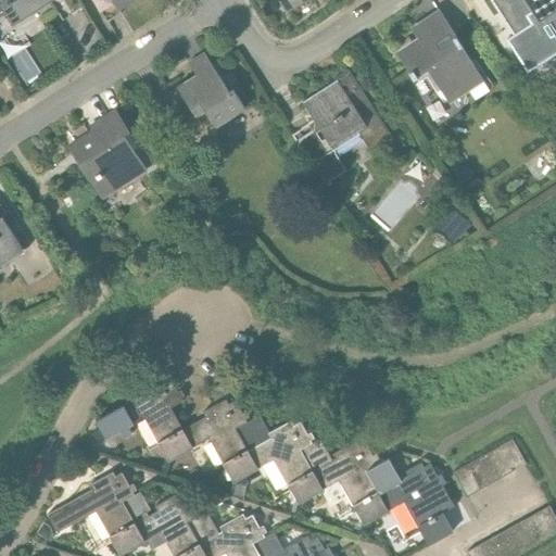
[(5,0),(8,2),(2,5),(14,24),(39,8),(34,0),(5,0)]
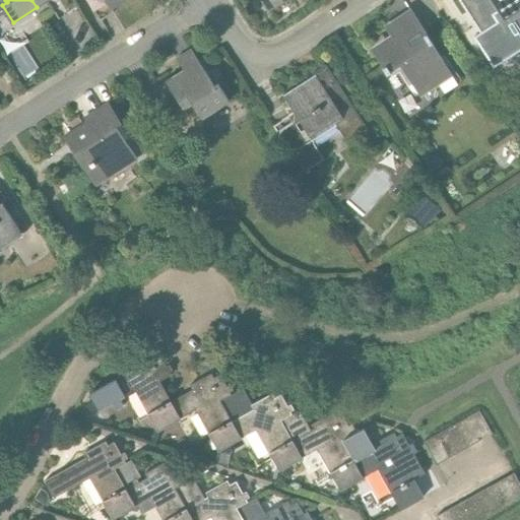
[(112,10),(126,0),(86,0),(94,12),(101,8),(105,13),(111,9),(112,10)]
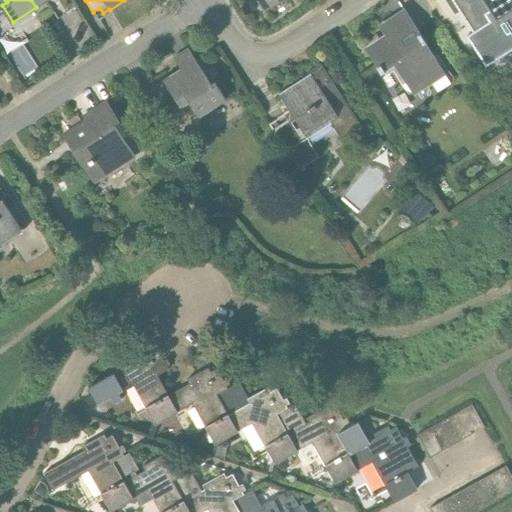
[(256,0),(264,11),(281,0),(256,0)]
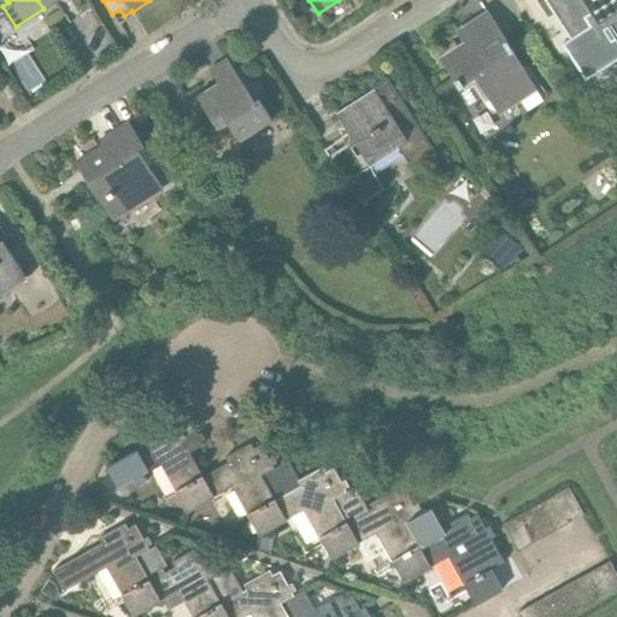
[(604,30),(616,21),(616,0),(548,0),(566,27),(581,17),(580,16),(589,9),(604,30)]
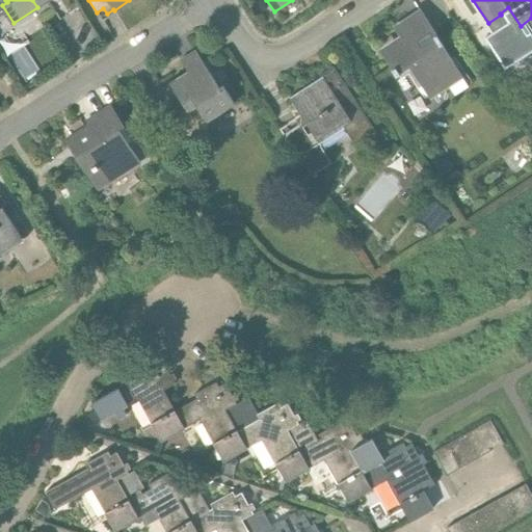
[(430,100),(463,78),(421,11),(396,28),(403,41),(383,53),(394,69),(391,71),(396,77),(410,68),(430,100)]
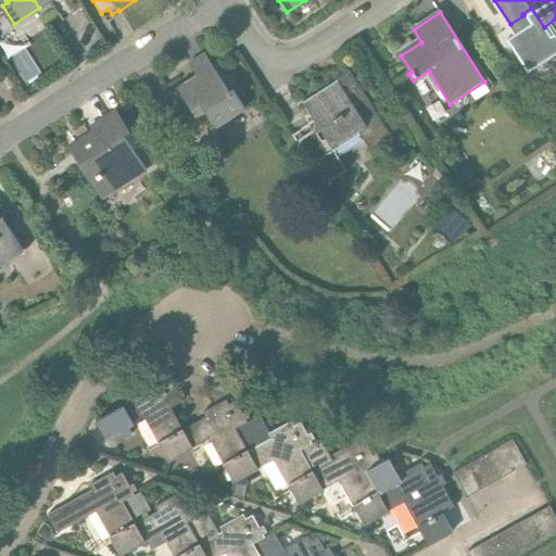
[(205,112),(215,127),(245,109),(234,90),(230,92),(205,53),(189,64),(198,76),(178,88),(197,117),(205,112)]
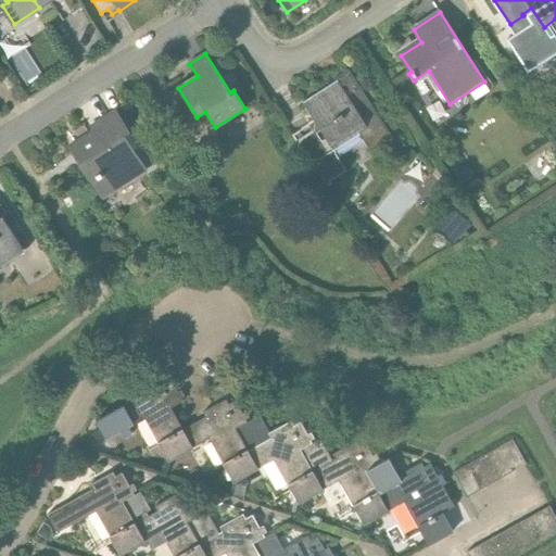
[(370,151),(392,138),(349,71),(335,79),(336,81),(303,103),(315,122),(293,136),(325,185),(346,172),(333,151),(359,135),(370,151)]
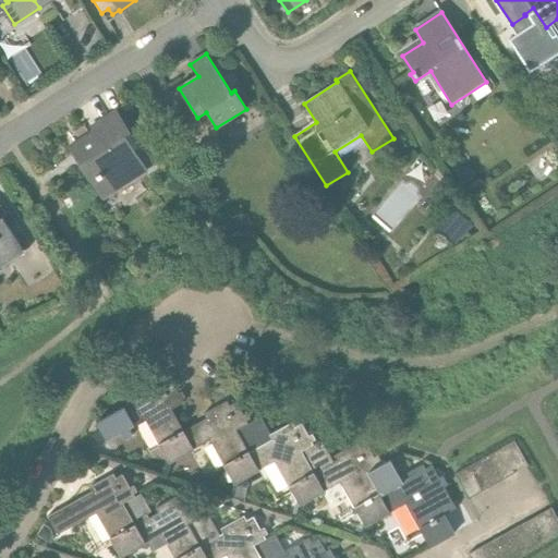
[(71,147),(105,201),(148,172),(135,150),(137,149),(116,112),(92,128),(95,132),(71,147)]
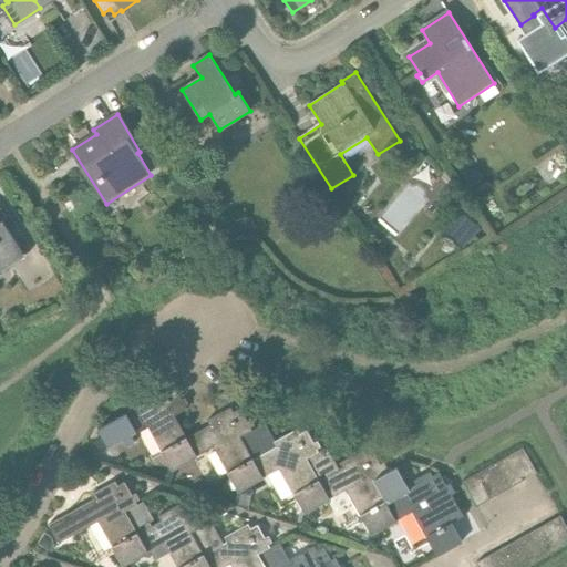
[(0,271),(24,257),(2,222),(7,219),(0,207),(0,271)]
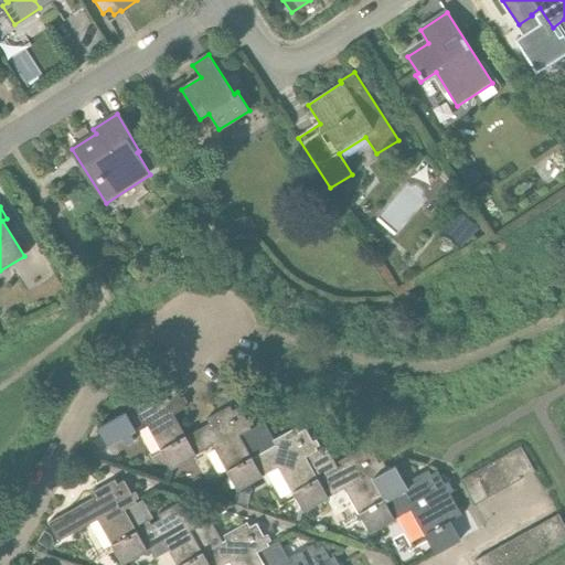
[(196,456),(187,438),(173,415),(185,408),(173,386),(155,396),(152,392),(140,398),(144,403),(97,428),(108,447),(146,425),(171,469),(196,456)]
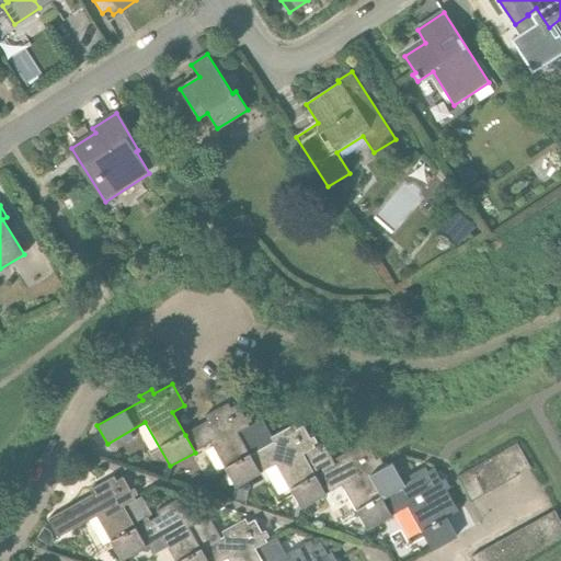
[(260,473),(251,456),(238,433),(250,426),(238,405),(219,415),(217,411),(205,416),(208,422),(185,435),(195,453),(210,443),(235,487),(260,473)]
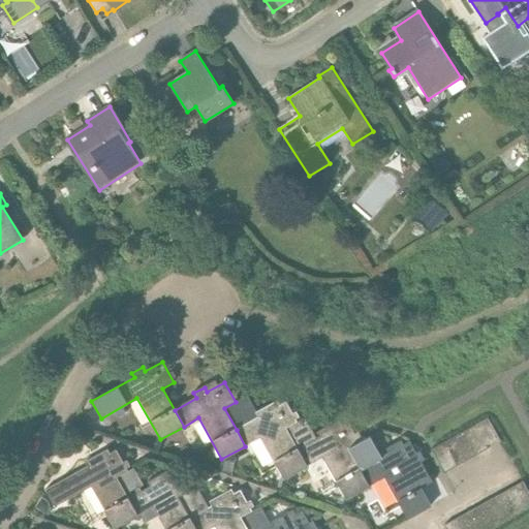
[(307,466),(298,449),(286,429),(298,423),(286,402),(269,411),(266,407),(255,413),(257,417),(237,430),(245,446),(260,438),(283,479),(307,466)]
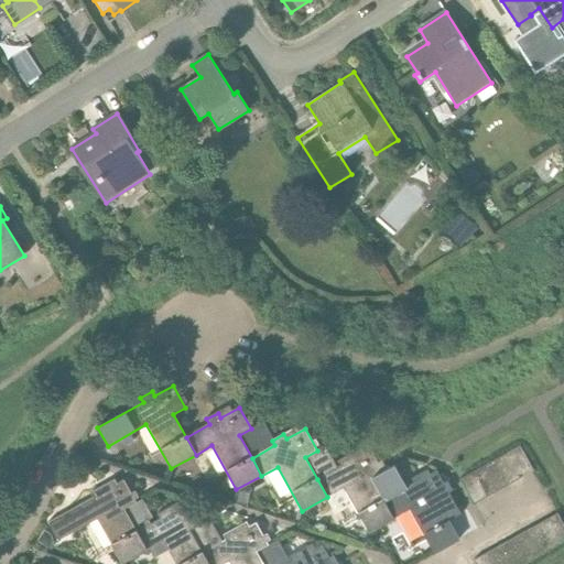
[(521,478),(533,472),(520,447),(508,454),(521,478)]
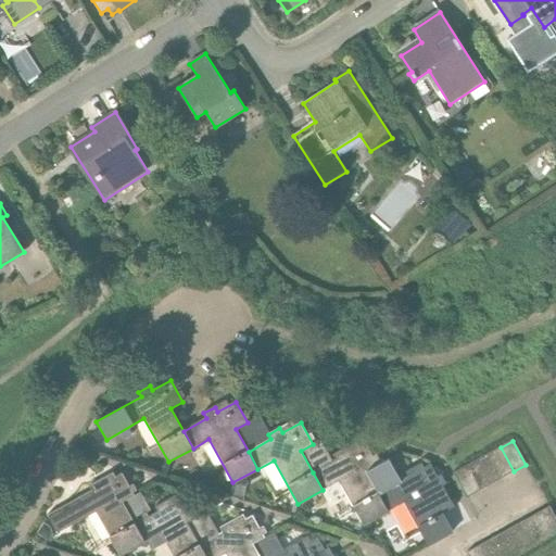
[(388,512),(378,493),(366,471),(377,465),(365,443),(348,454),(344,449),(333,455),(336,459),(313,472),(323,490),(339,481),(363,525),(388,512)]
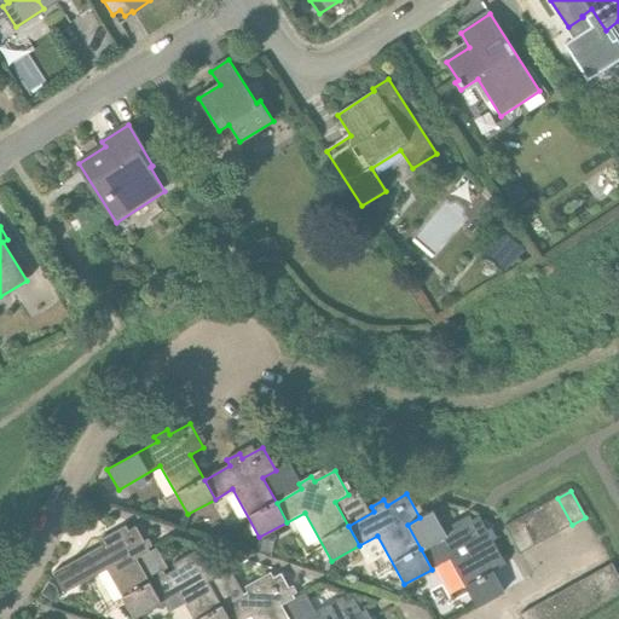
[(560,532),(572,525),(557,498),(544,505),(560,532)]
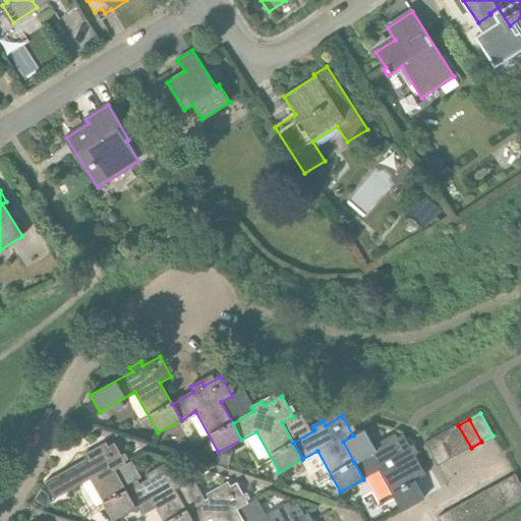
[(460,454),(471,448),(458,425),(448,431),(460,454)]
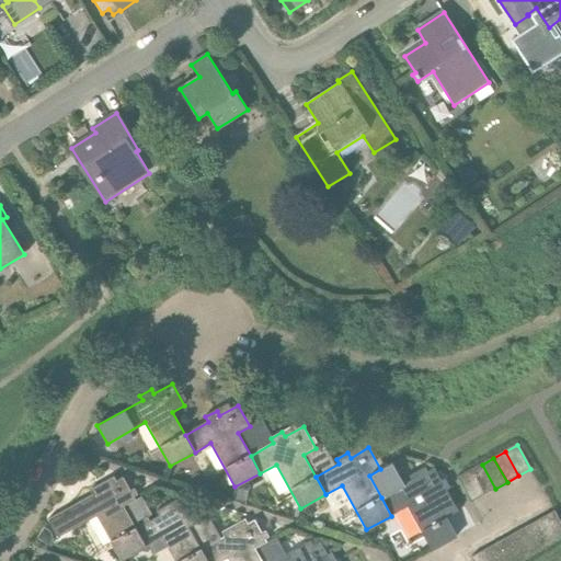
[(483,495),(495,489),(482,465),(470,471),(483,495)]
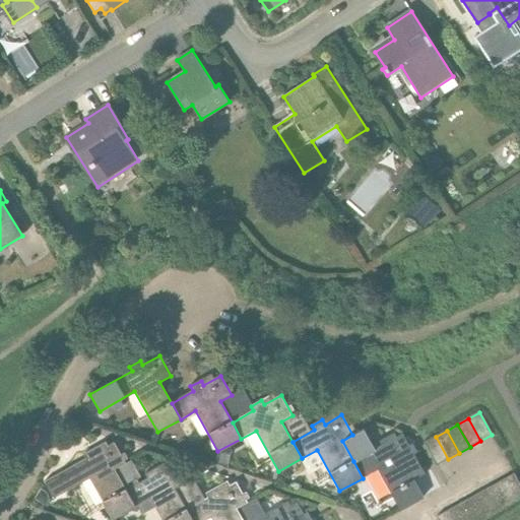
[(424,499),(424,497),(414,480),(425,474),(402,435),(386,444),(383,440),(373,445),(375,450),(353,461),(363,478),(378,470),(401,511),(424,499)]
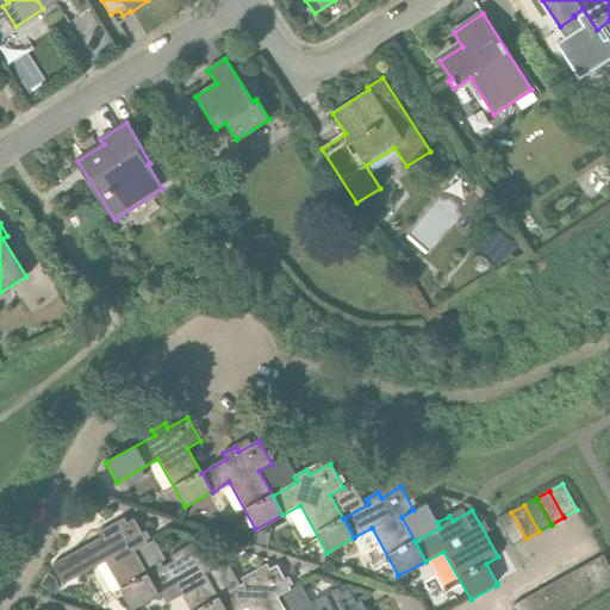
[(512,546),(526,539),(511,512),(498,520),(512,546)]
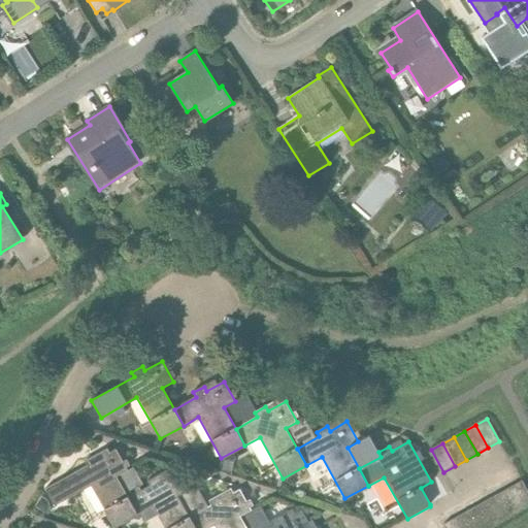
[(137,515),(128,498),(117,476),(127,470),(116,451),(99,460),(96,456),(86,461),(88,466),(45,490),(55,506),(91,487),(113,527),(137,515)]
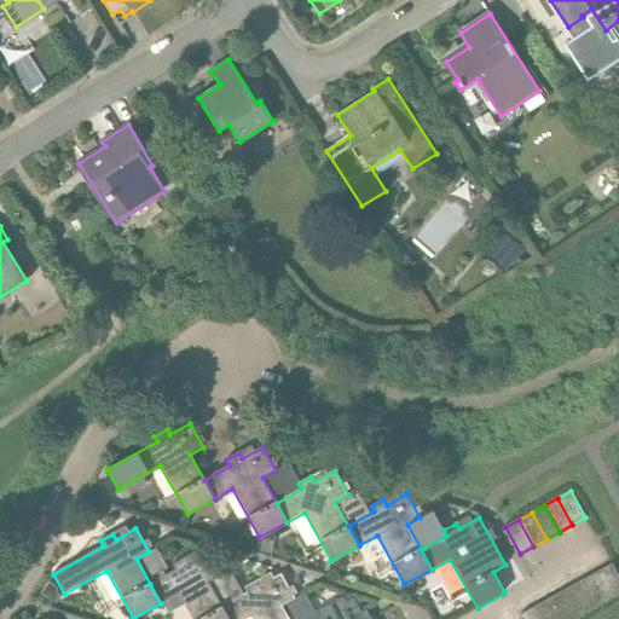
[(229,618),(223,607),(209,583),(221,576),(209,551),(189,563),(185,557),(173,565),(175,570),(150,584),(161,603),(179,593),(194,618),(229,618)]
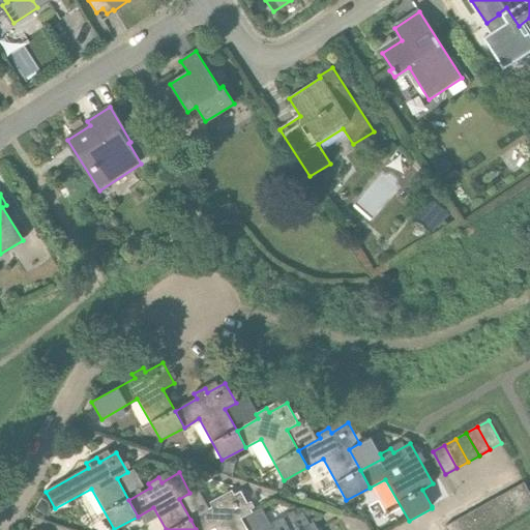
[(525,512),(529,509),(529,494),(524,483),(512,490),(525,512)]
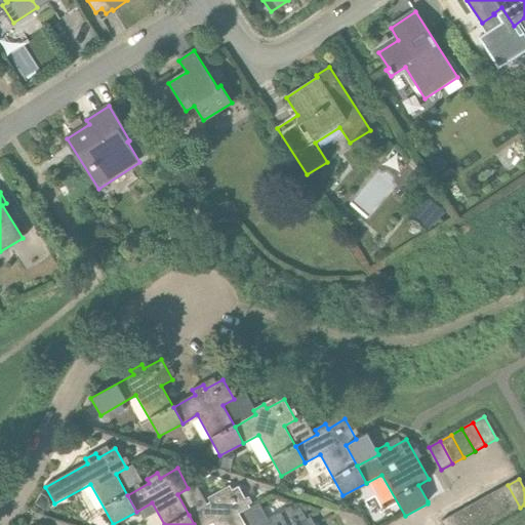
[(496,491),(510,514),(520,508),(508,485),(496,491)]
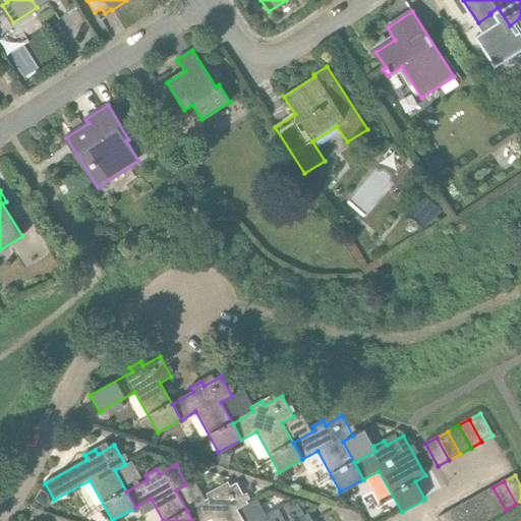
[(242,520),(237,510),(247,504),(236,483),(229,487),(227,483),(207,495),(209,500),(187,511),(192,520),(208,520),(212,519),(212,520),(242,520)]
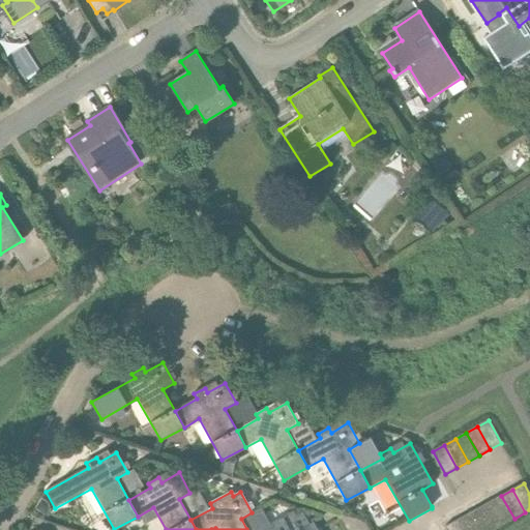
[(503,525),(514,519),(501,496),(491,502),(503,525)]
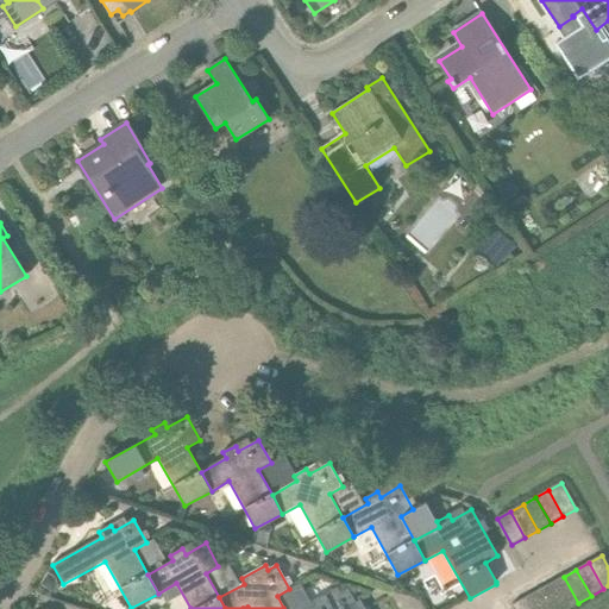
[(564,608),(567,608),(578,603),(564,577),(551,584),(564,608)]
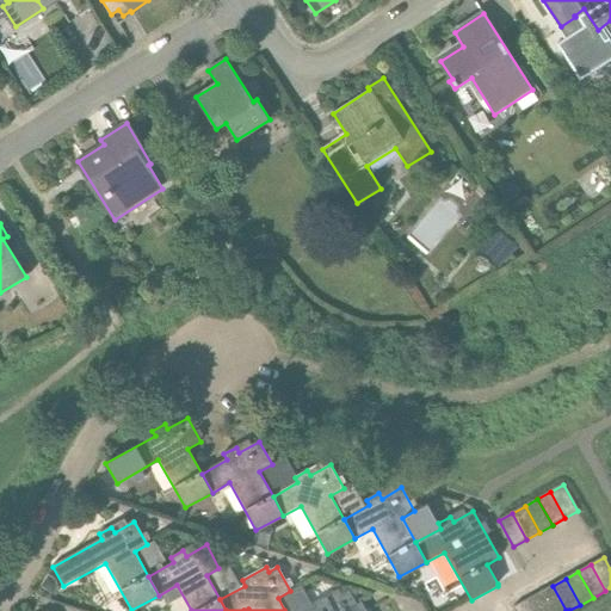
[(550,610),(566,610),(553,586),(539,592),(550,610)]
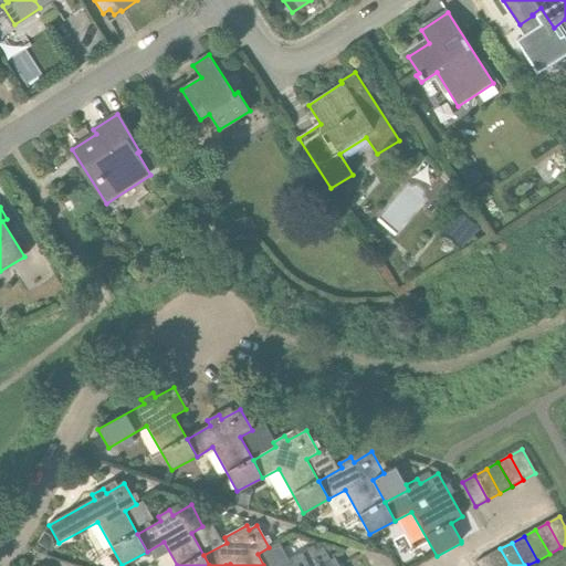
[(333,565),(323,547),(304,558),(302,553),(291,559),(293,564),(289,565),(333,565)]
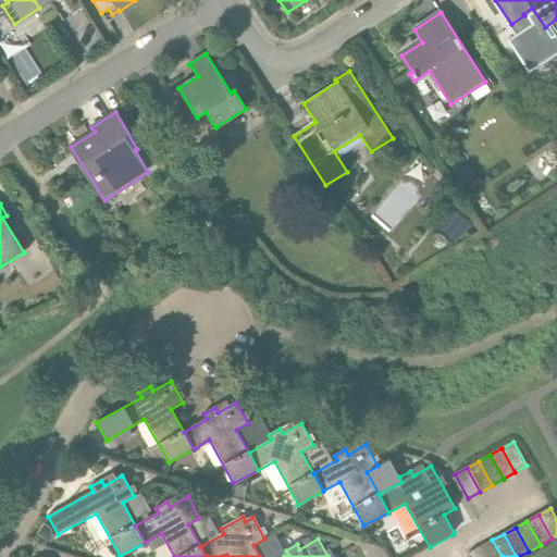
[(485,556),(502,556),(492,540),(480,546),(485,556)]
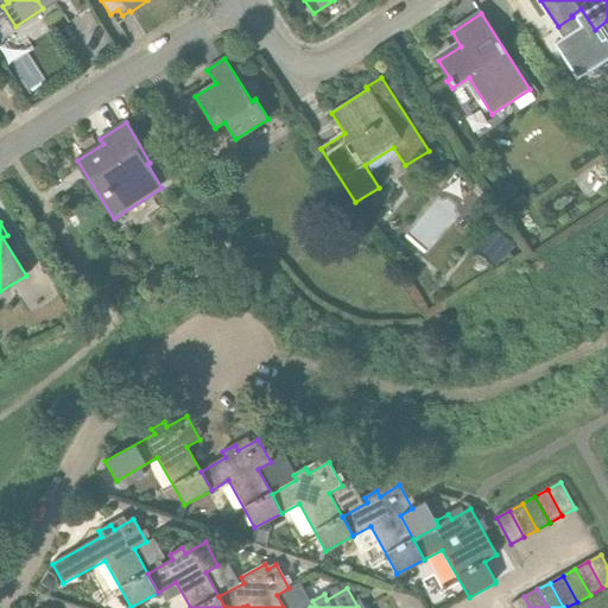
[(513,607),(530,607),(524,596),(512,603),(513,607)]
